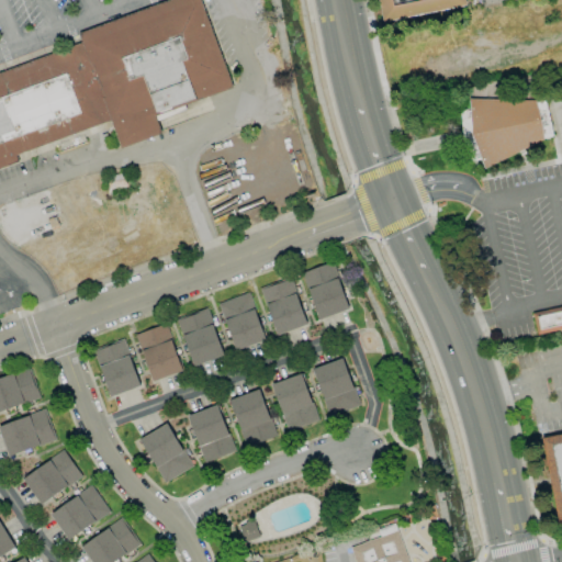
[(0,71),(67,47),(65,40),(173,0),(198,0),(229,85),(152,113),(159,134),(120,148),(110,121),(15,156),(18,161),(0,167),(0,71)]
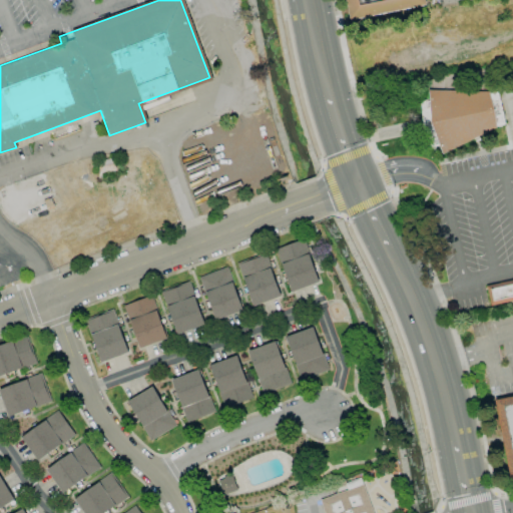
[(345,0),(350,21),(426,5),(425,0),(345,0)]
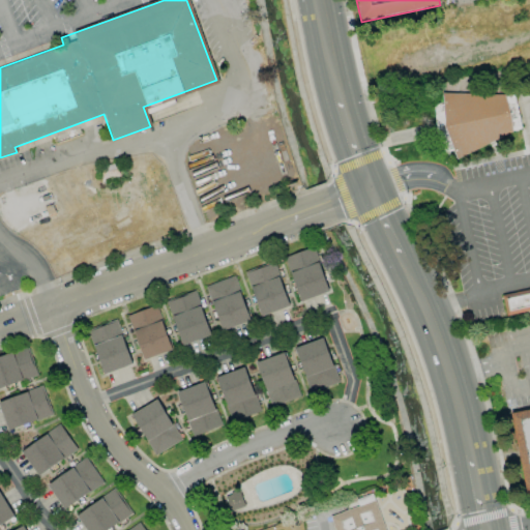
[(445,126),(452,146),(452,150),(454,156),(511,136),(511,115),(505,100),(505,93),(442,94),(442,102),(445,110),(445,126)]
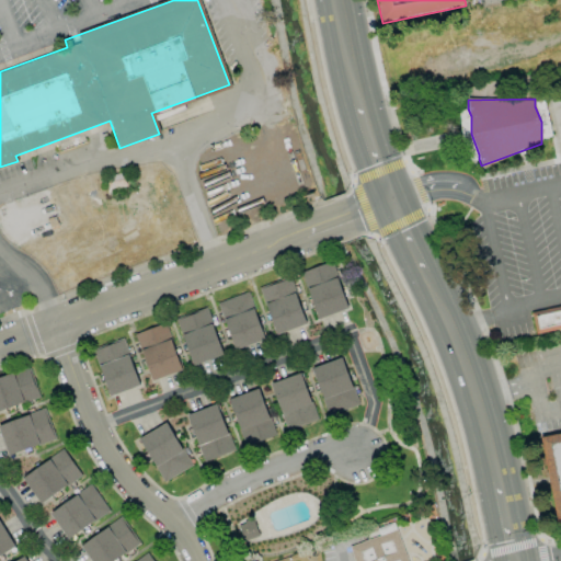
[(317,319),(347,309),(332,262),(301,272),(317,319)]
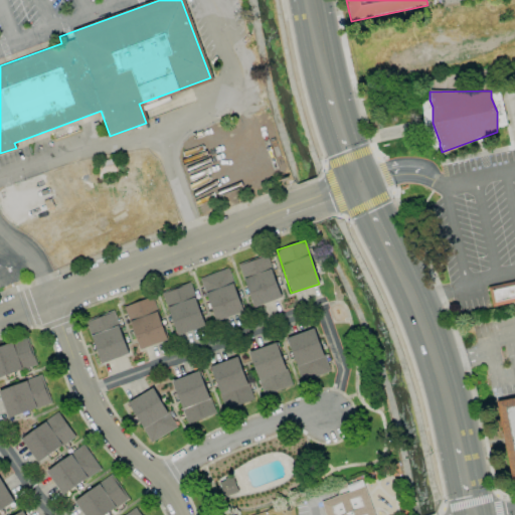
[(281,298),(267,254),(238,264),(252,307),(281,298)]
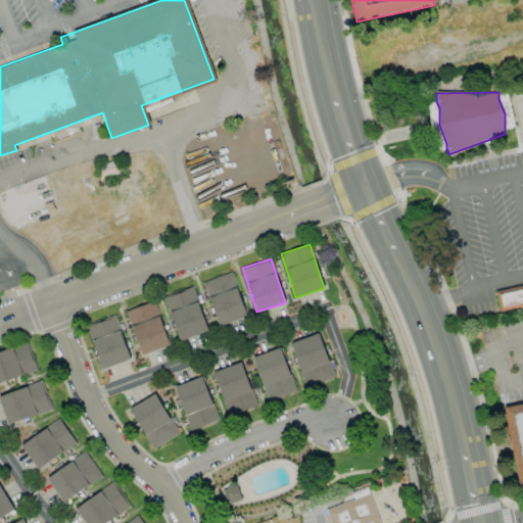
[(218,326),(246,317),(232,273),(203,282),(218,326)]
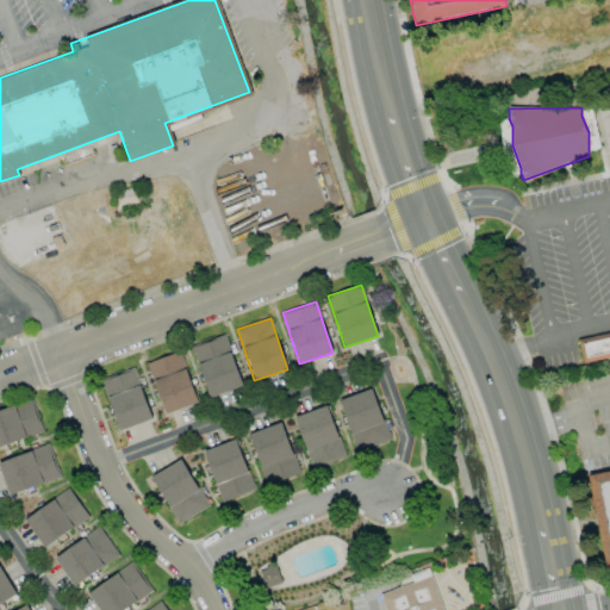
[(609,332),(577,340),(582,362),(609,356),(609,332)]
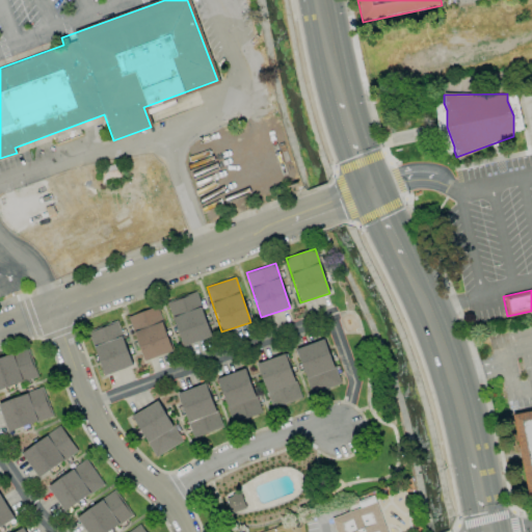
[(167,301),(182,346),(211,337),(196,292),(167,301)]
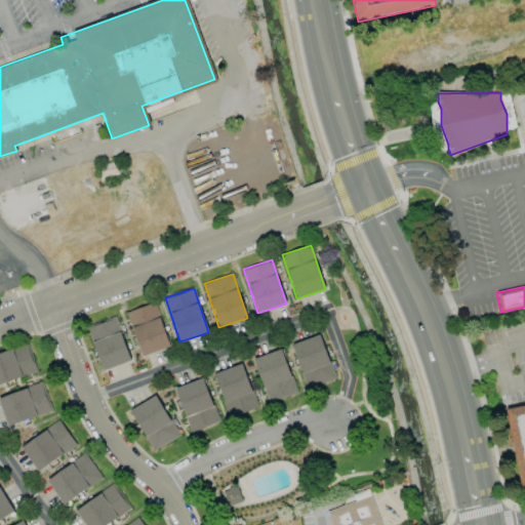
[(128,311),(139,356),(168,349),(157,304),(128,311)]
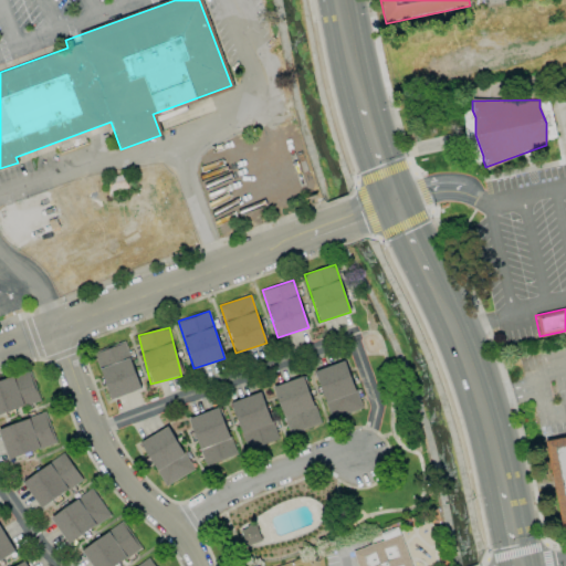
[(94,353),(109,399),(140,389),(125,342),(94,353)]
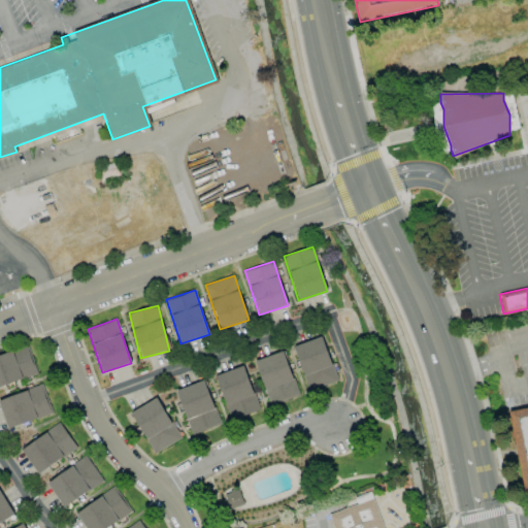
[(293,347),(308,392),(337,382),(322,336),(293,347)]
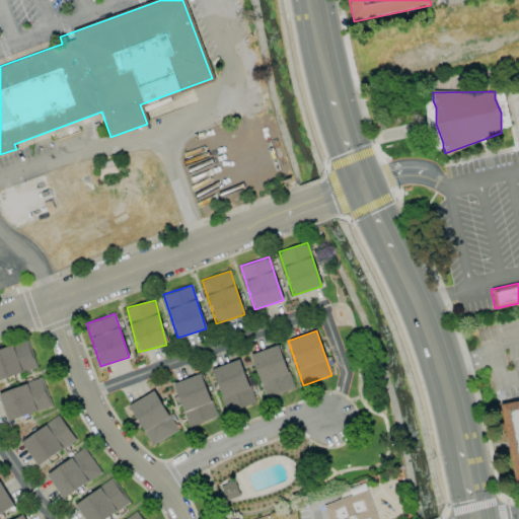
[(0,378),(35,370),(27,342),(0,349),(0,378)]
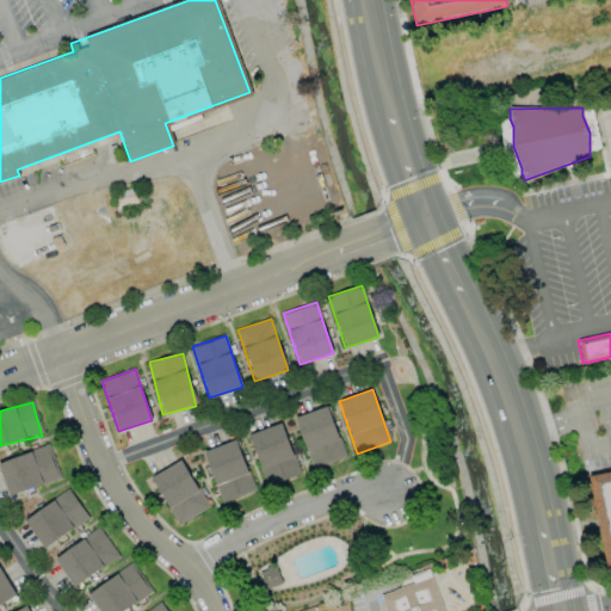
[(295,418),(312,469),(346,458),(328,406),(295,418)]
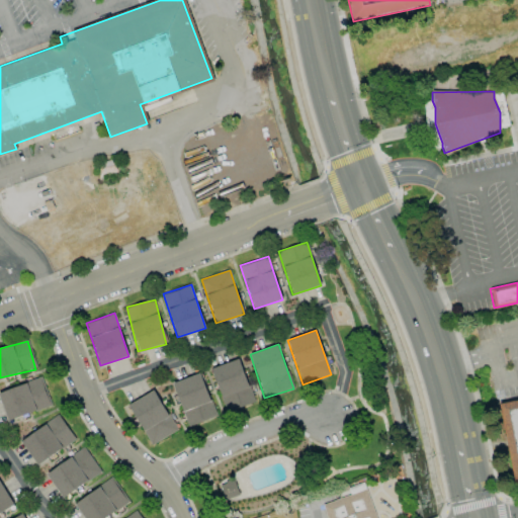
[(210,368),(226,414),(254,404),(240,359),(210,368)]
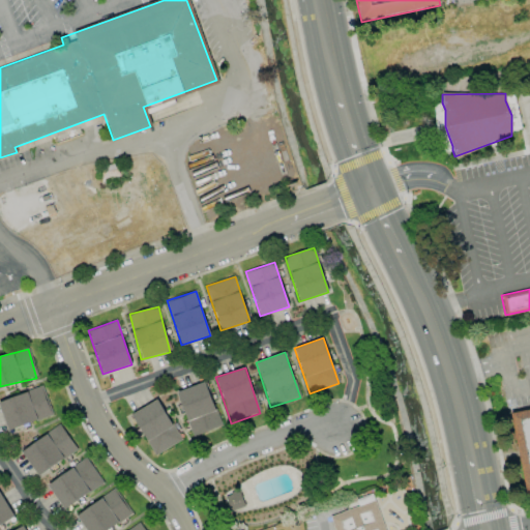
[(177,391),(192,436),(221,427),(205,382),(177,391)]
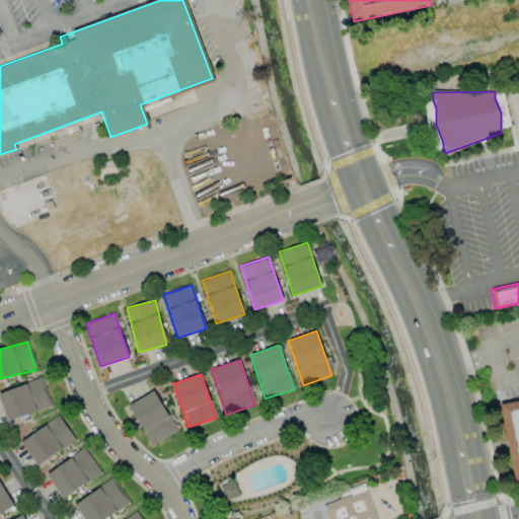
[(0,398),(6,421),(50,409),(42,379),(0,390),(0,398)]
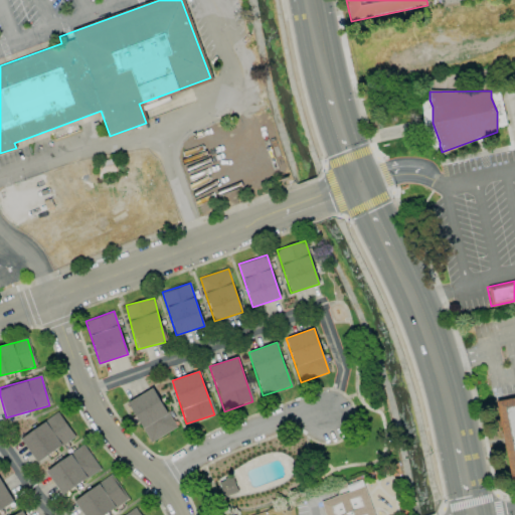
[(175,428),(154,388),(128,402),(149,443),(175,428)]
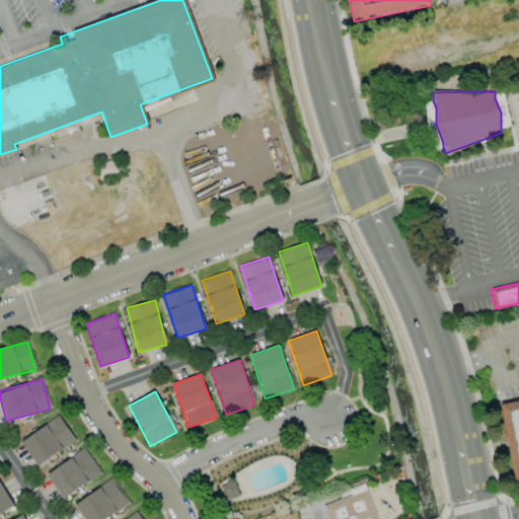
[(518,466),(507,408),(518,404),(518,466)]
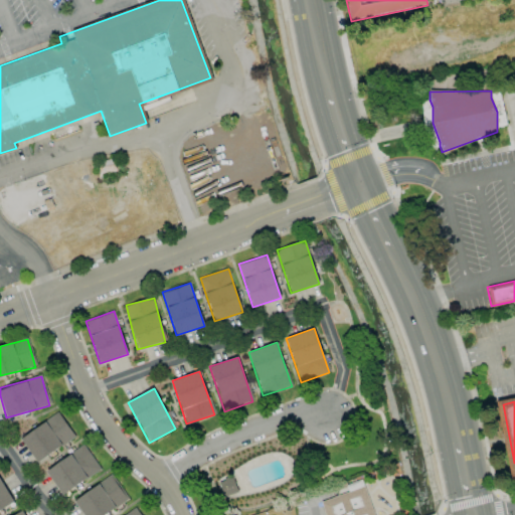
[(20,438),(36,462),(74,438),(58,412),(20,438)]
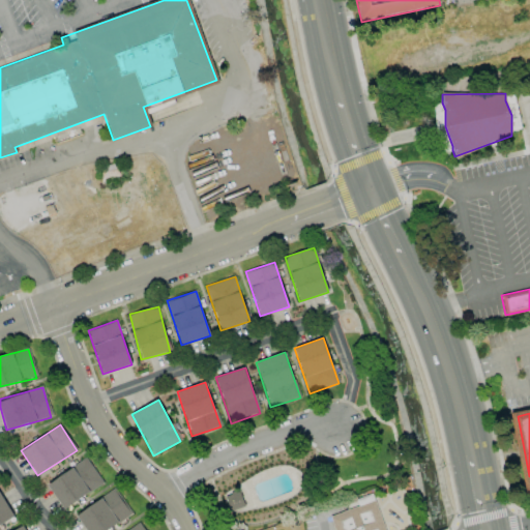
[(47,484),(64,509),(104,483),(86,458),(47,484)]
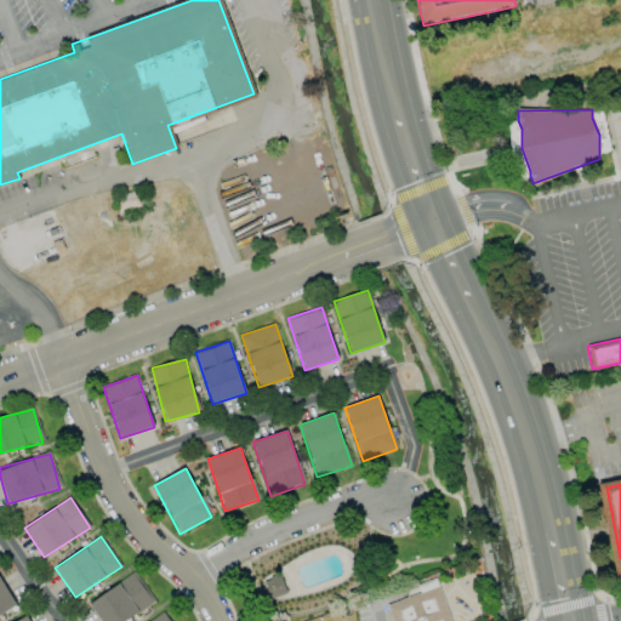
[(267,603),(286,594),(278,571),(257,580),(267,603)]
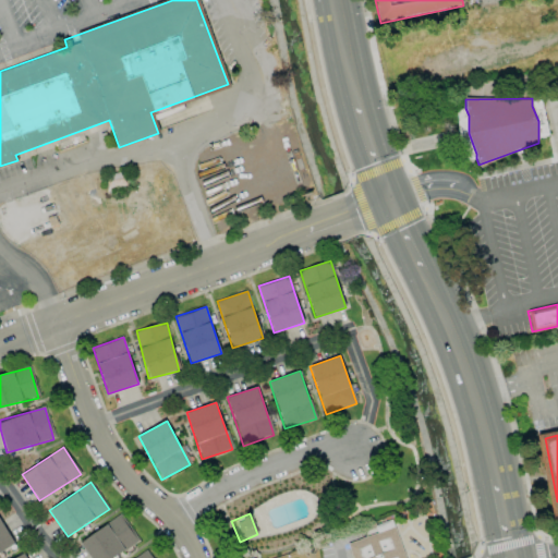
[(113,557),(138,541),(119,514),(80,543),(91,557),(113,557)]
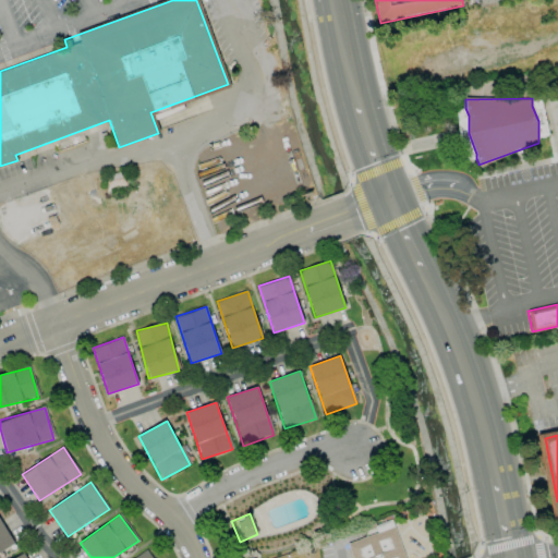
[(347,544),(351,557),(404,557),(390,519),(374,525),(376,533),(347,544)]
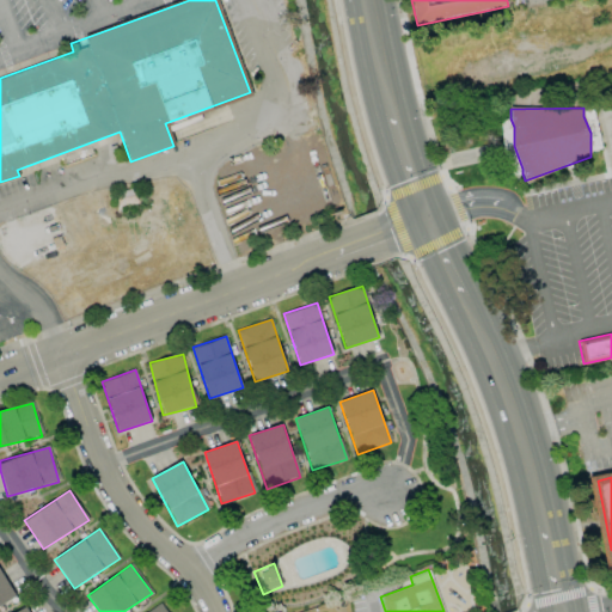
[(0,606),(16,598),(0,570),(0,606)]
